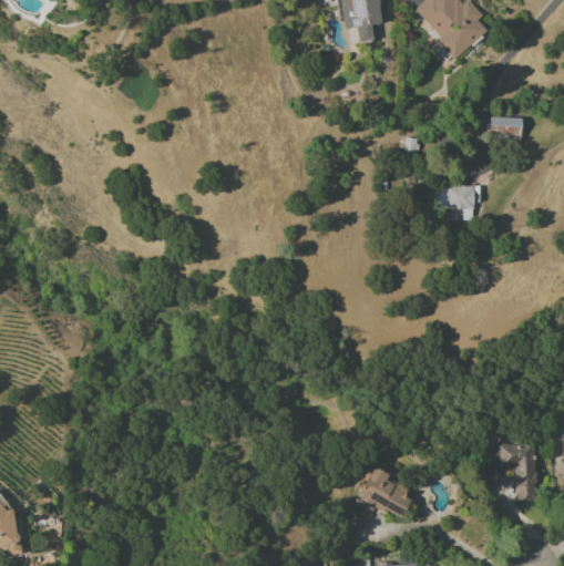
[(340,0),(345,28),(358,27),(359,41),(375,39),(372,23),(382,23),(379,0),(340,0)]
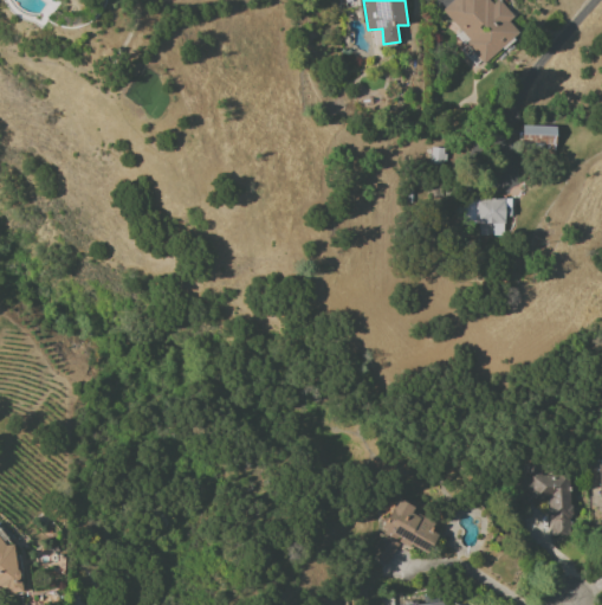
[(453,0),(444,8),(463,32),(460,33),(484,63),(524,31),(499,0),(497,0),(492,4),(489,0),(453,0)]
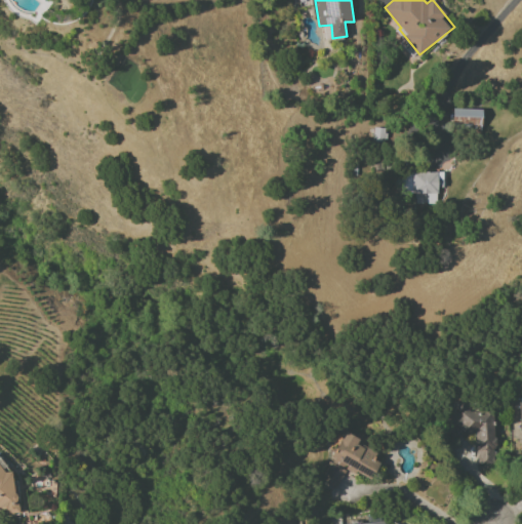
[(454,127),(483,128),(484,109),(454,108),(454,127)]
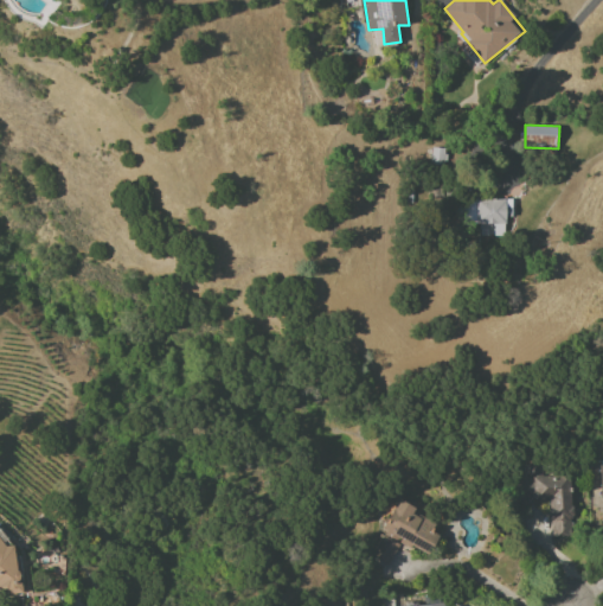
[(514,198),(467,198),(466,223),(487,223),(487,224),(495,224),(495,235),(506,235),(506,216),(514,216),(514,198)]
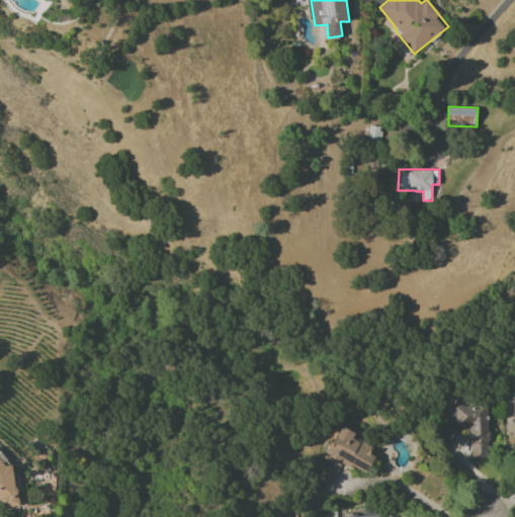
[(491,457),(489,405),(444,406),(445,430),(471,429),(473,457),(491,457)]
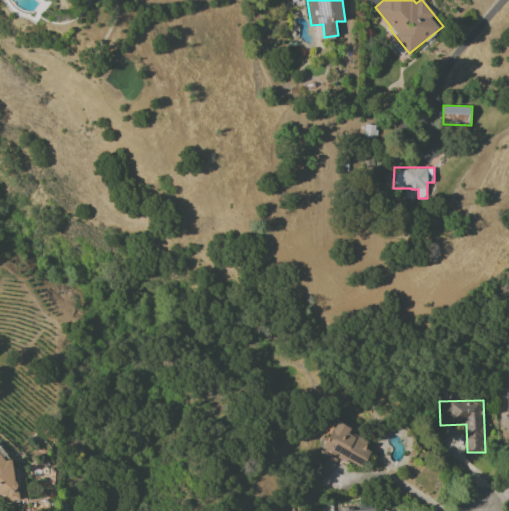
[(313,468),(330,476),(339,457),(362,468),(375,442),(348,429),(350,426),(337,420),(313,468)]
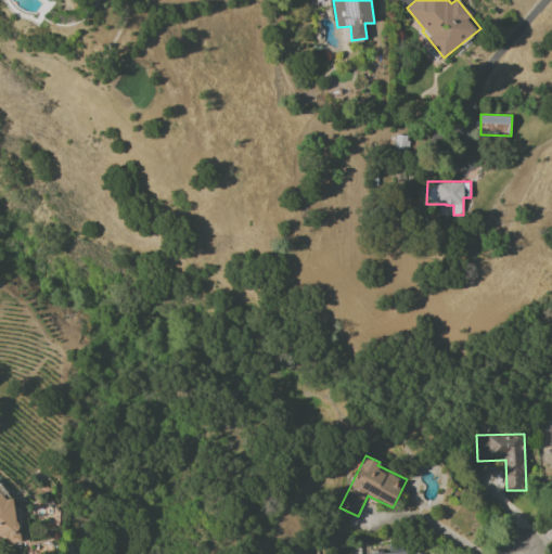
[(0,535),(3,536),(9,545),(12,543),(33,542),(33,533),(23,535),(21,507),(14,507),(13,497),(5,497),(0,488),(0,535)]
